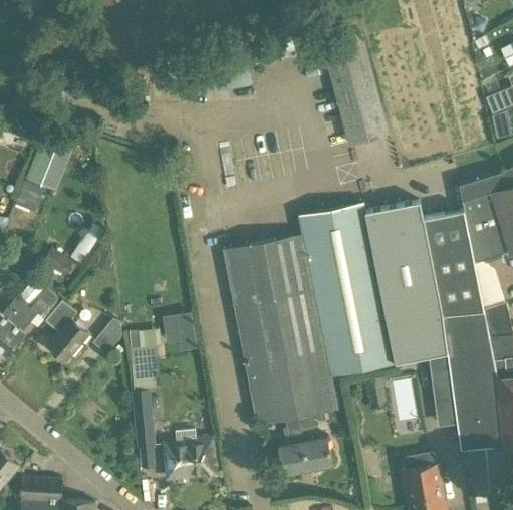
[(347,147),(387,137),(359,34),(320,44),(347,147)]
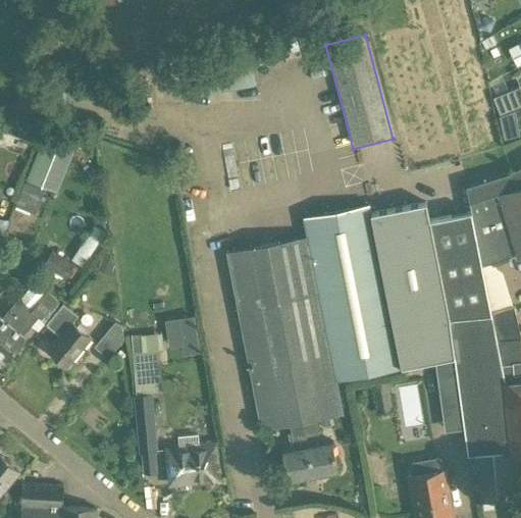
[(520,41),(506,49),(514,65),(520,61),(520,41)]
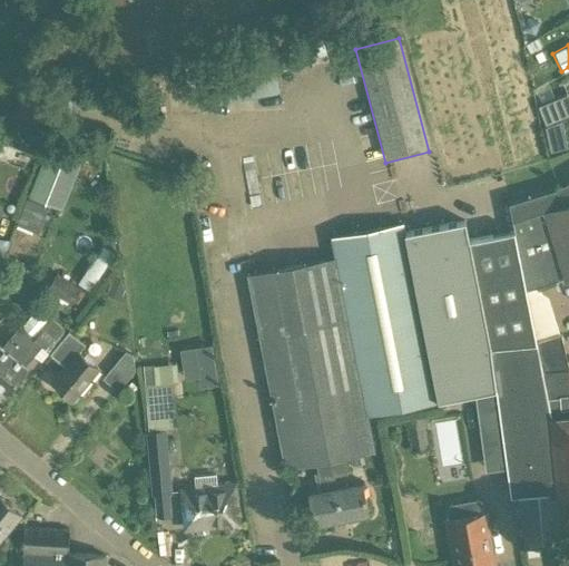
[(212,108),(278,95),(268,47),(203,59),(212,108)]
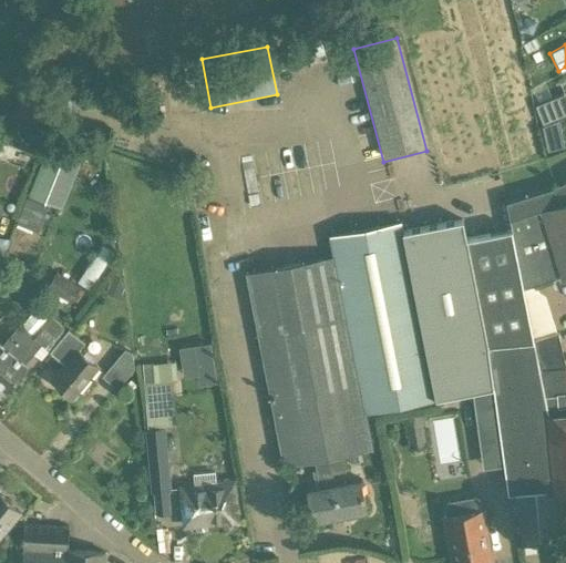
[(552,103),(535,111),(542,129),(559,122),(552,103)]
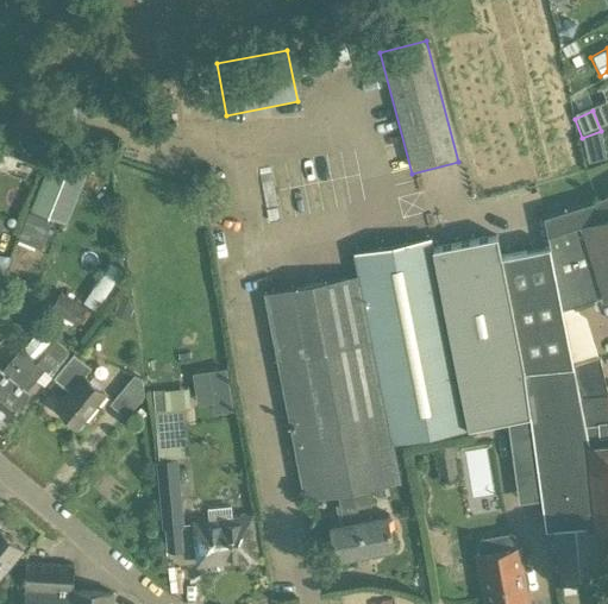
[(603,152),(585,156),(587,167),(606,162),(603,152)]
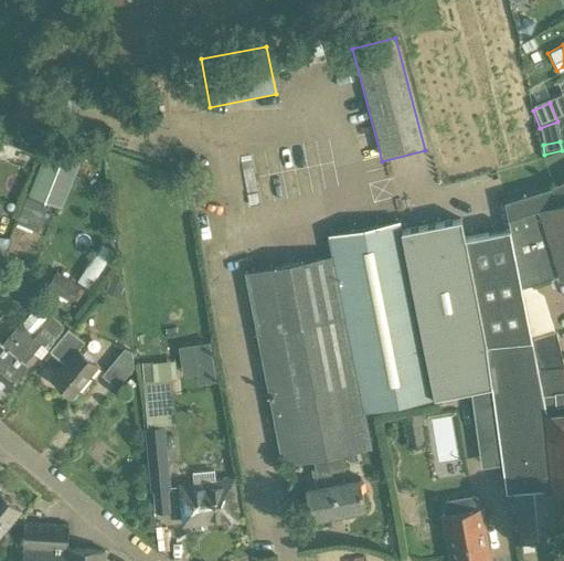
[(71,205),(83,154),(50,146),(38,198),(71,205)]
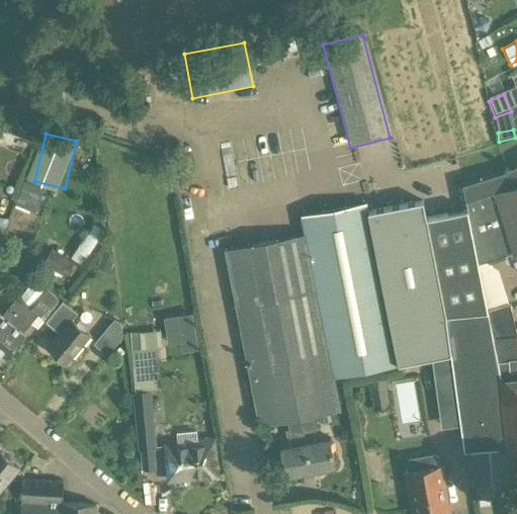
[(503,176),(460,188),(461,191),(465,213),(478,267),(516,254),(516,167),(506,174),(503,176)]
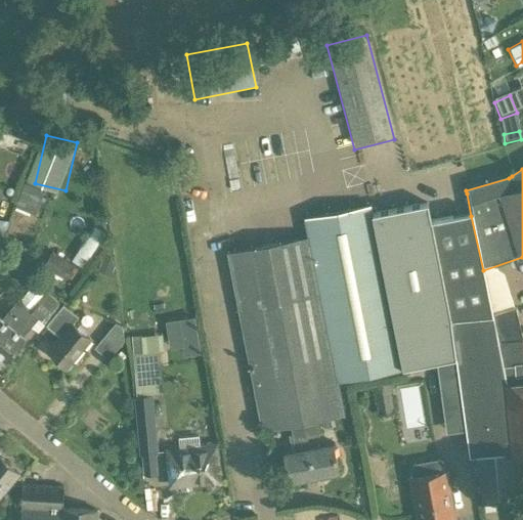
[(28,183),(19,204),(39,212),(47,191),(28,183)]
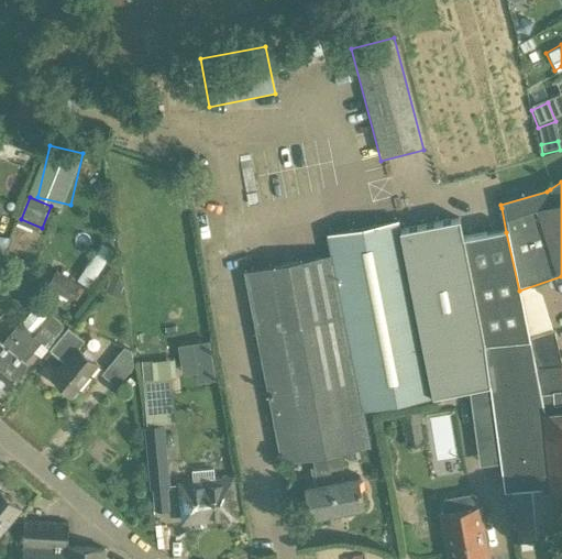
[(458,222),(399,234),(431,399),(467,392),(489,386),(484,347),(462,241),(458,222)]
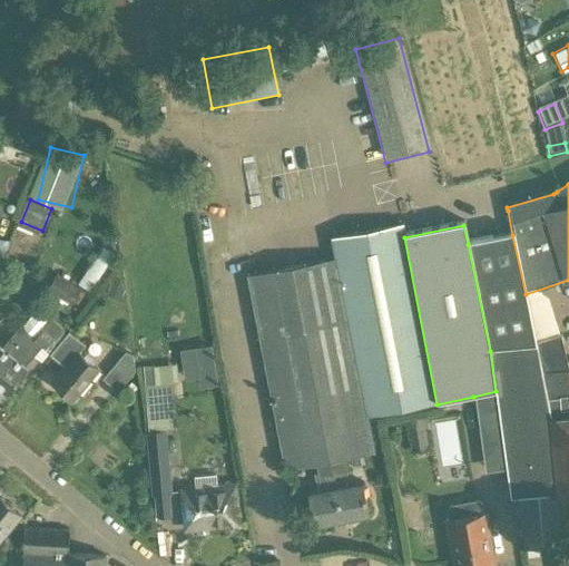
[(332,244),(335,262),(365,418),(369,418),(437,405),(404,237),(403,231),(332,244)]
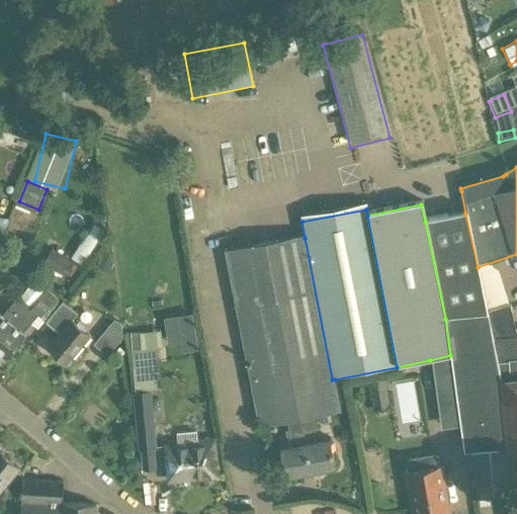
[(465,213),(425,222),(445,319),(487,315),(478,267),(465,213)]
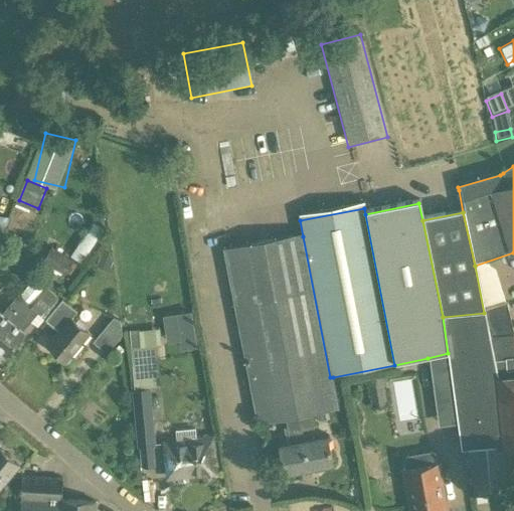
[(0,240),(8,221),(0,217),(0,240)]
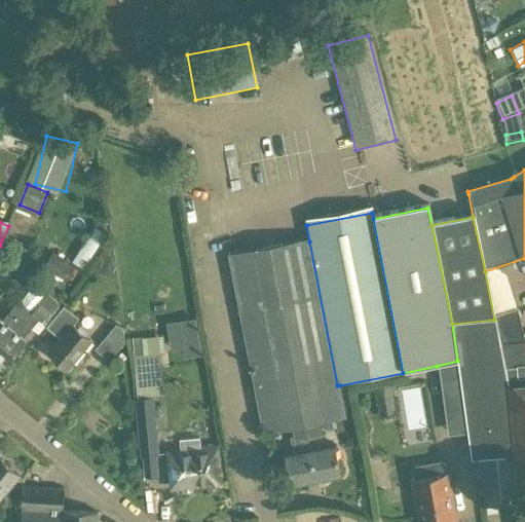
[(309,241),(228,258),(262,435),(303,426),(315,423),(344,418),(337,385),(309,241)]
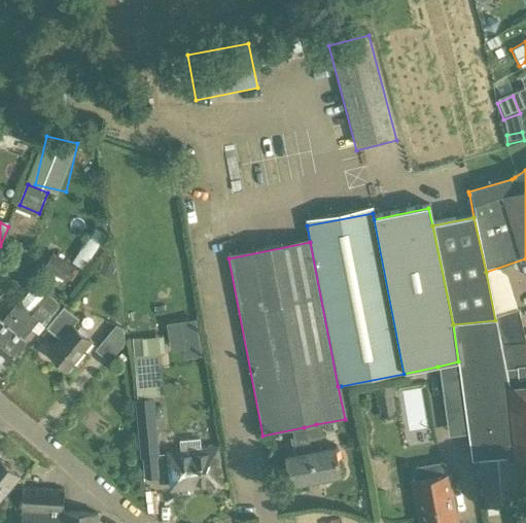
[(64,285),(73,271),(49,255),(40,271),(64,285)]
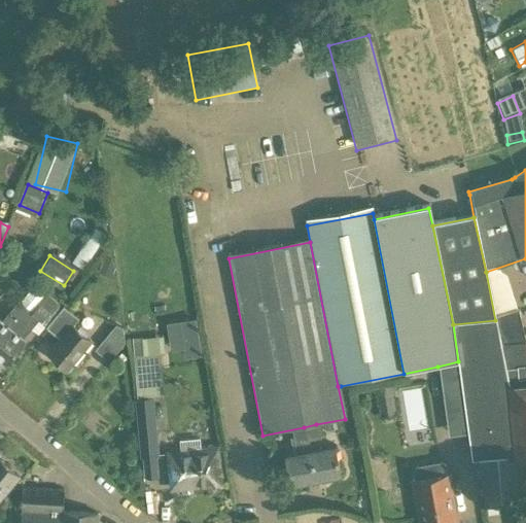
[(109,281),(113,271),(110,263),(103,260),(97,277),(109,281)]
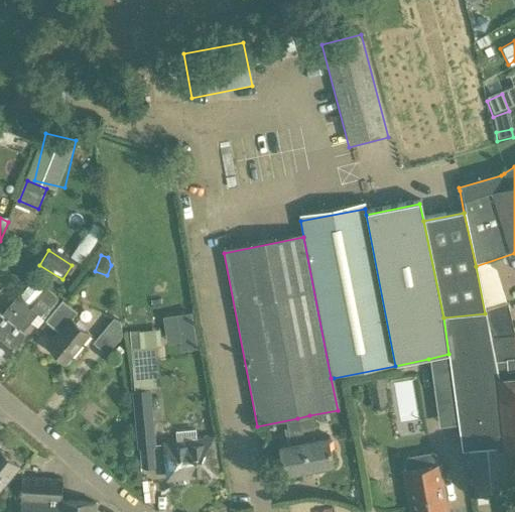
[(8,329),(0,338),(0,356),(4,360),(23,336),(21,335),(36,316),(42,321),(57,301),(45,291),(30,309),(12,332),(8,329)]
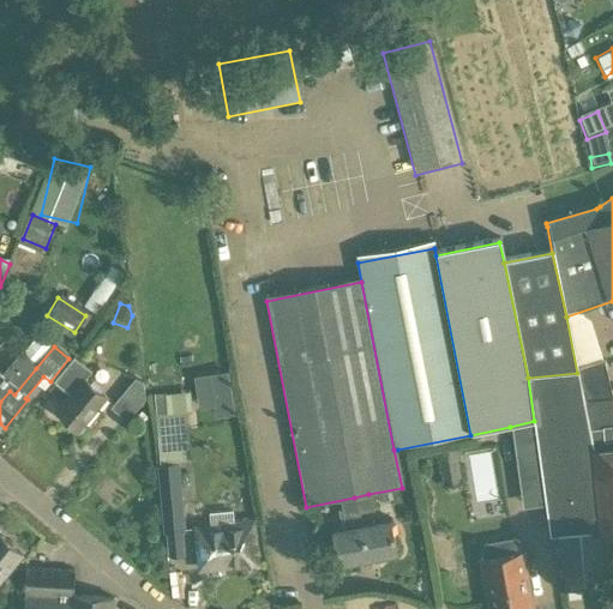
[(14,395),(36,368),(19,355),(0,378),(0,402),(10,391),(14,395)]
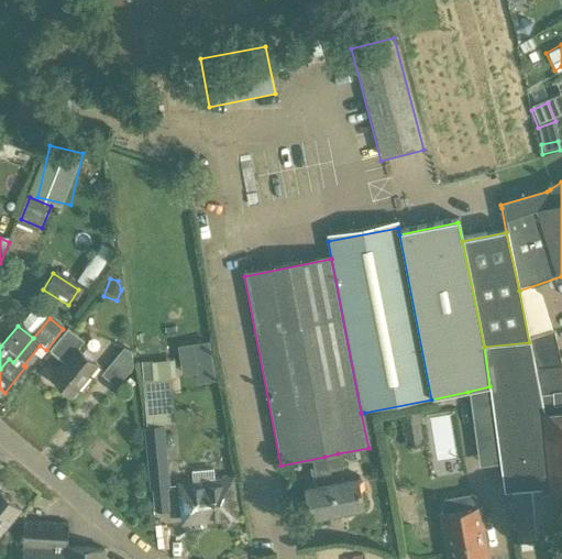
[(72,398),(97,368),(77,351),(83,344),(66,331),(47,353),(63,365),(50,381),(72,398)]
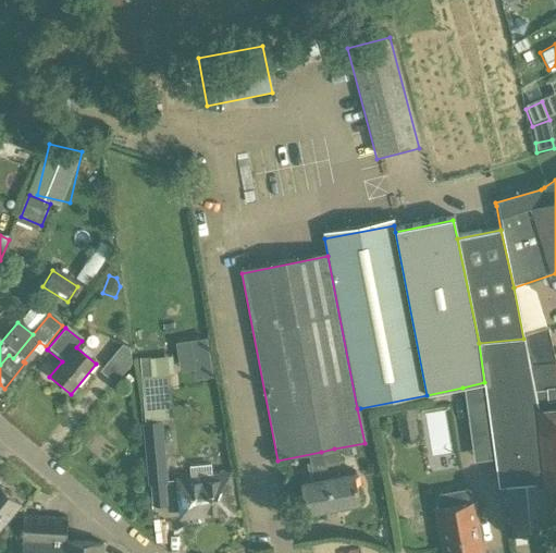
[(546,331),(523,339),(479,343),(484,382),(494,462),(497,489),(504,489),(542,484),(542,486),(555,484),(555,377),(554,364),(546,331)]
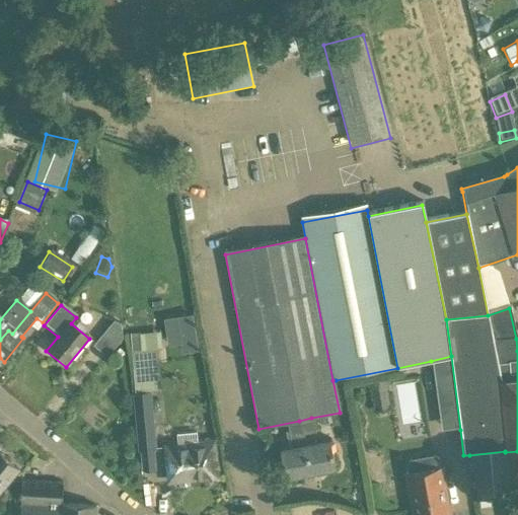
[(197,314),(168,317),(171,346),(185,345),(186,353),(202,351),(197,314)]
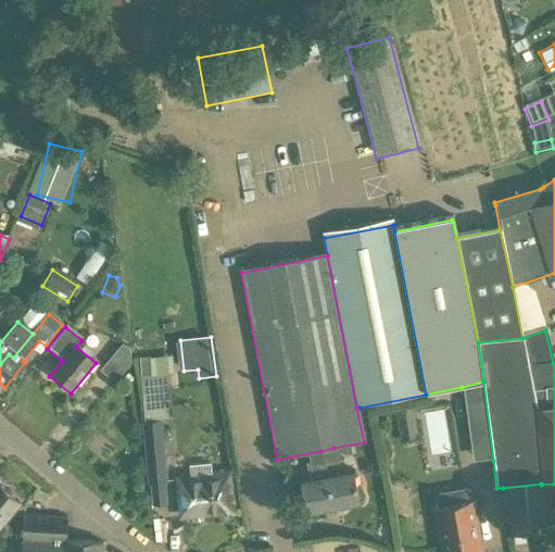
[(114,385),(130,364),(128,350),(121,347),(99,374),(114,385)]
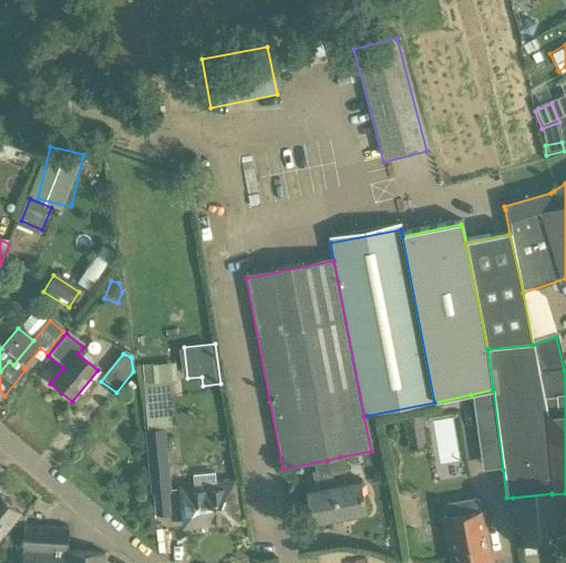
[(151,419),(178,418),(176,381),(156,382),(156,365),(148,365),(151,419)]
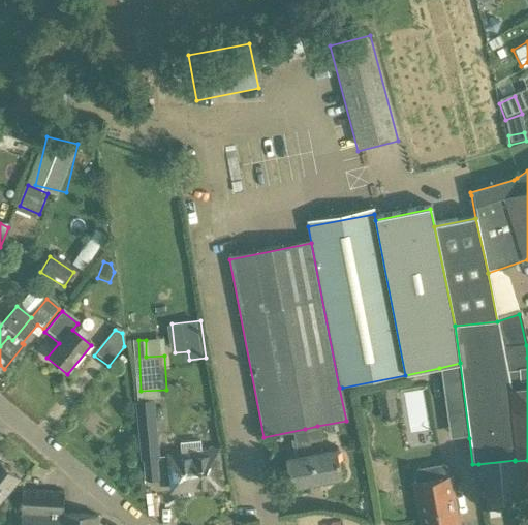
[(141,463),(159,462),(153,401),(134,403),(141,463)]
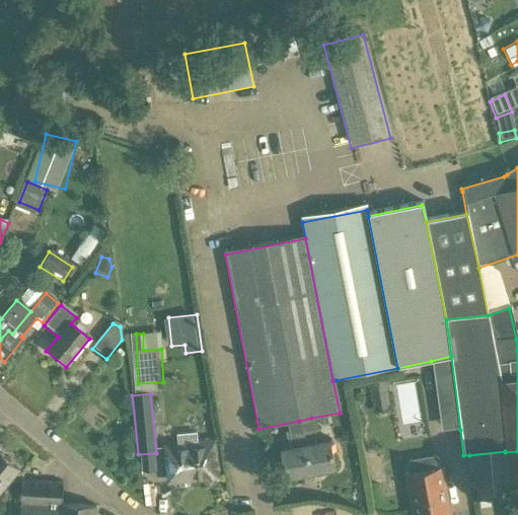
[(311,418),(299,421),(302,437),(314,434),(311,418)]
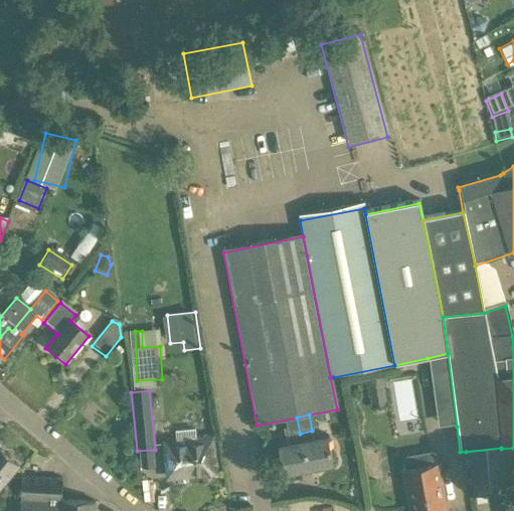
[(302,445),(308,472),(332,467),(327,441),(302,445)]
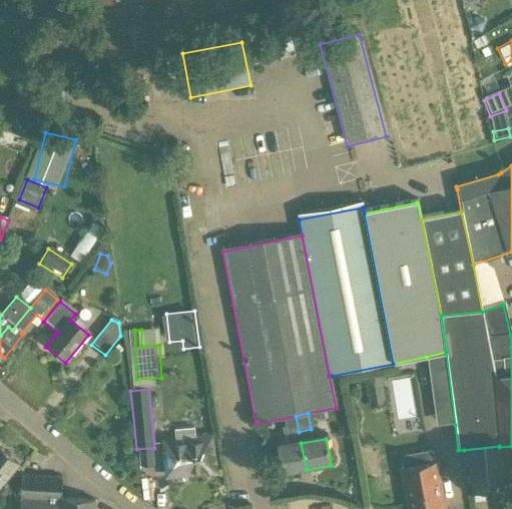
[(197,476),(211,475),(208,440),(162,445),(166,478),(195,476),(197,476)]
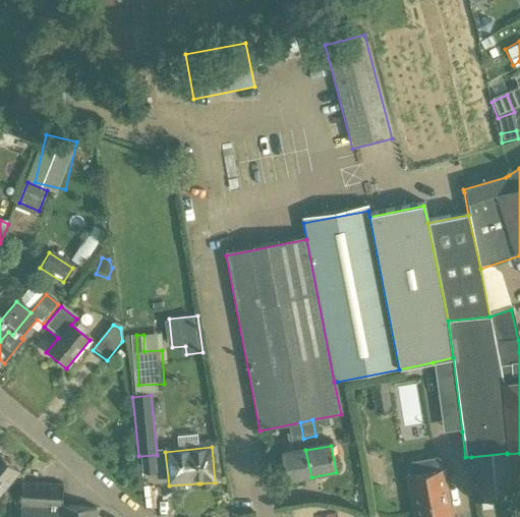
[(286,481),(311,477),(305,450),(293,453),(281,455),(286,481)]
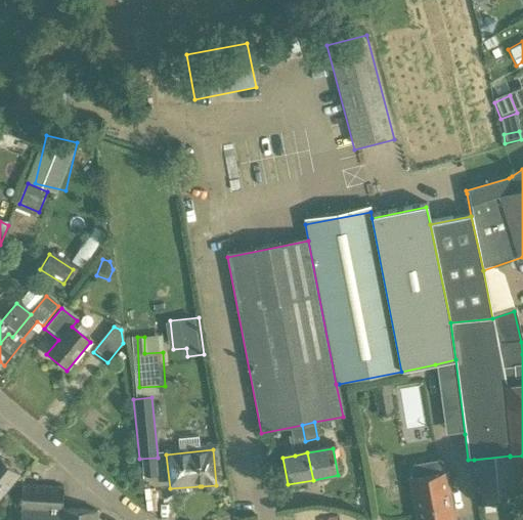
[(0,497),(17,477),(0,462),(0,497)]
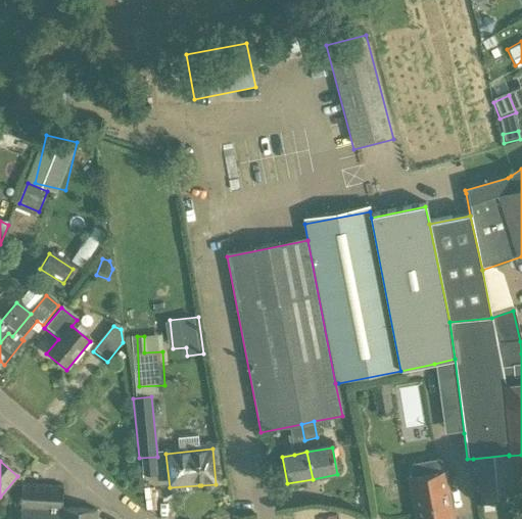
[(442,475),(440,465),(436,462),(434,462),(412,466),(408,471),(410,481),(409,481),(414,518),(453,518),(444,475),(442,475)]
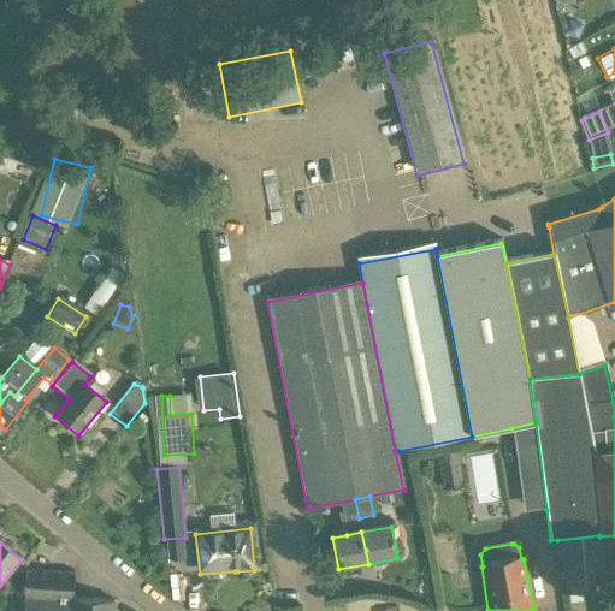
[(111,610),(112,604),(72,603),(74,576),(24,574),(22,610),(111,610)]
